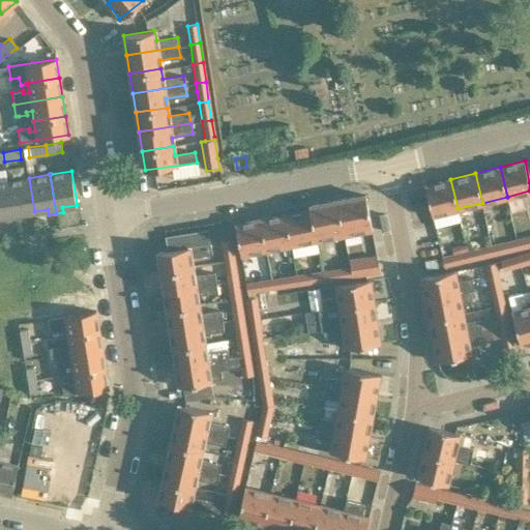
[(34,211),(29,178),(7,181),(13,221),(22,218),(21,214),(34,211)]
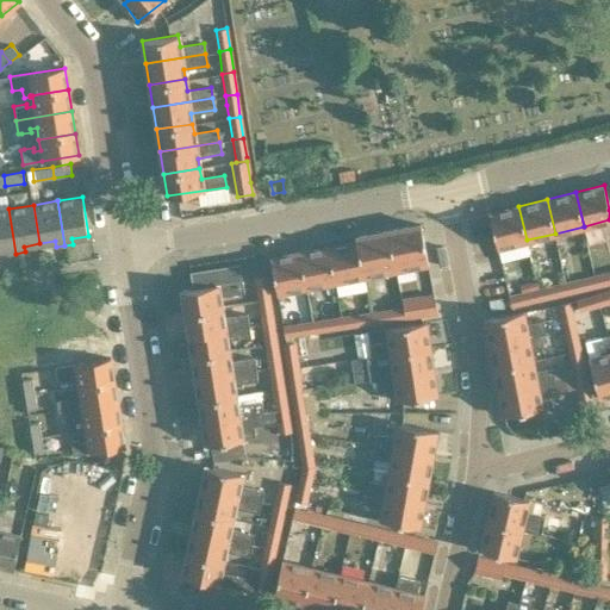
[(527,240),(518,206),(490,212),(498,247),(527,240)]
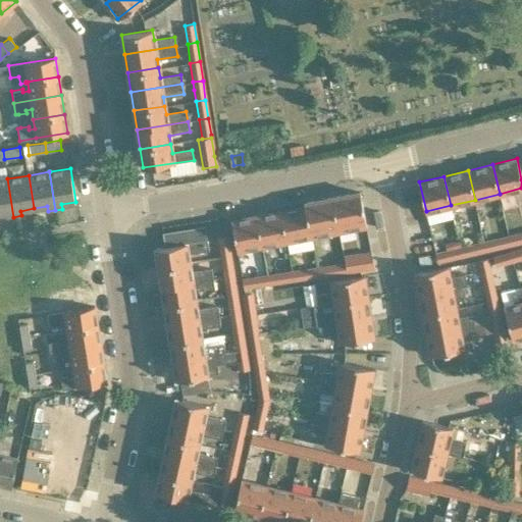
[(13,217),(7,178),(0,179),(0,213),(6,213),(6,218),(13,217)]
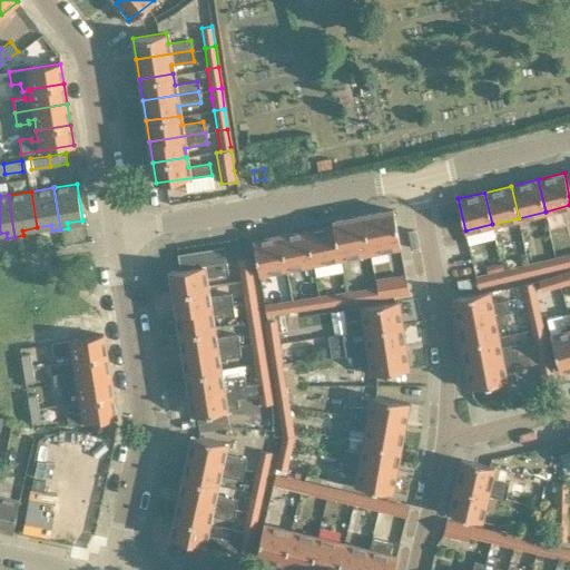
[(394,209),(363,215),(370,249),(400,244),(394,209)]
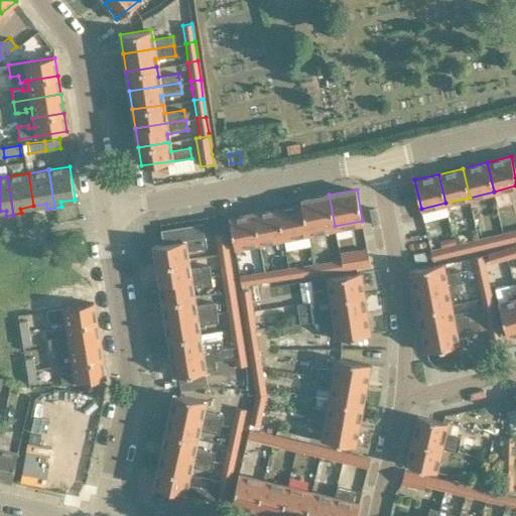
[(335,226),(329,195),(300,201),(301,205),(306,231),(335,226)]
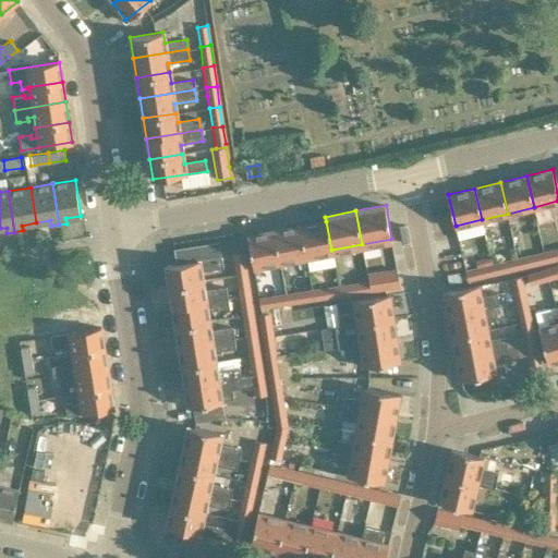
[(332,252),(331,250),(326,221),(300,226),(305,257),(332,252)]
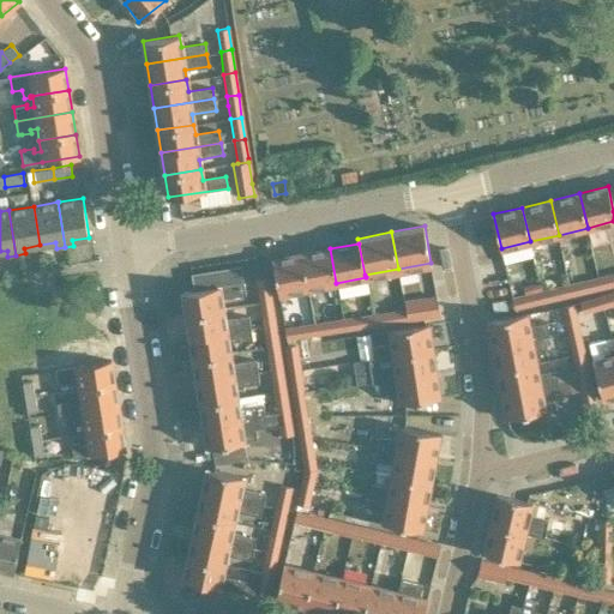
[(336,283),(330,248),(301,254),(307,288),(336,283)]
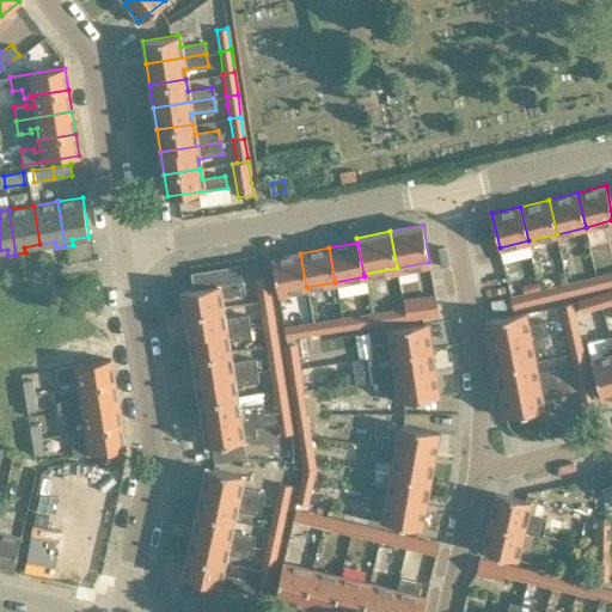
[(306,287),(300,254),(271,259),(277,293),(306,287)]
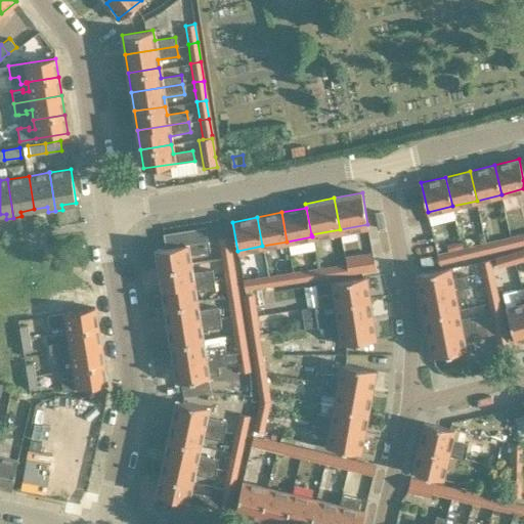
[(523,232),(512,236),(514,245),(523,242),(523,232)]
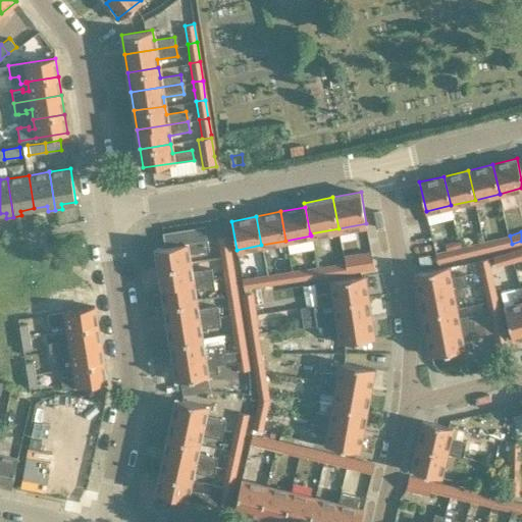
[(512,244),(510,236),(485,241),(487,250),(512,244)]
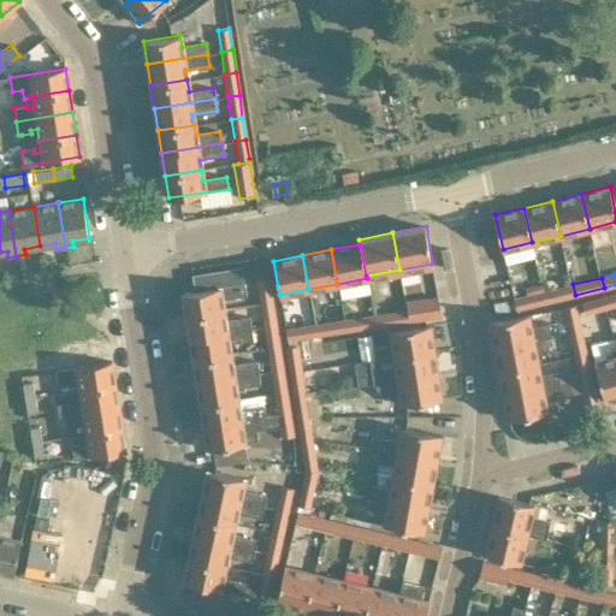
[(258,282),(260,298),(261,303),(272,302),(268,279),(258,282)]
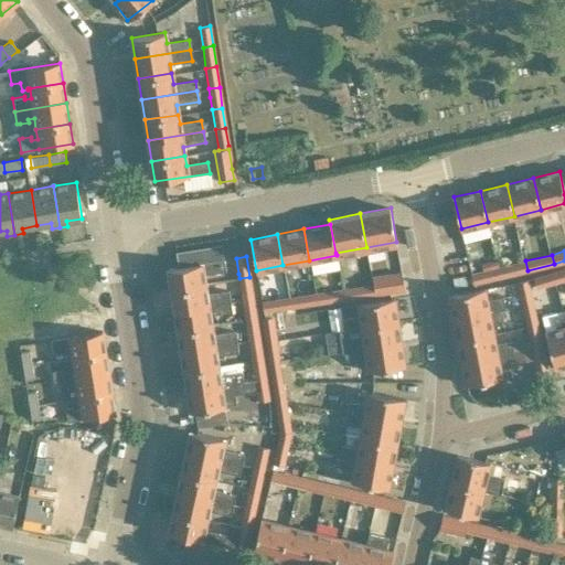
[(205,284),(204,275),(227,272),(225,260),(169,269),(172,289),(205,284)]
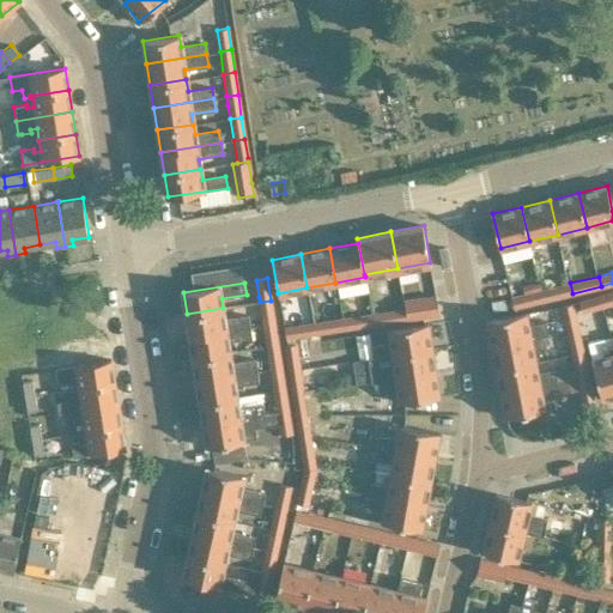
[(525,293),(513,296),(515,307),(544,299),(541,290),(539,283),(523,287),(525,293)]
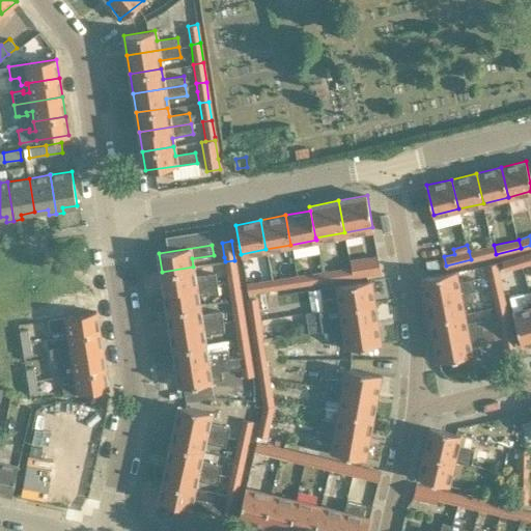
[(496,254),(494,245),(469,251),(471,259),(496,254)]
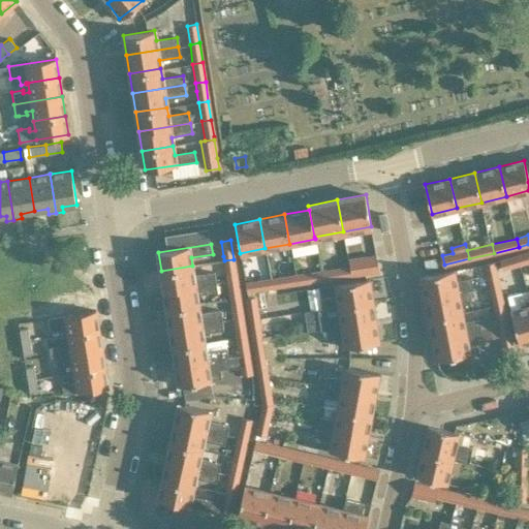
[(528,263),(528,254),(519,258),(521,266),(528,263)]
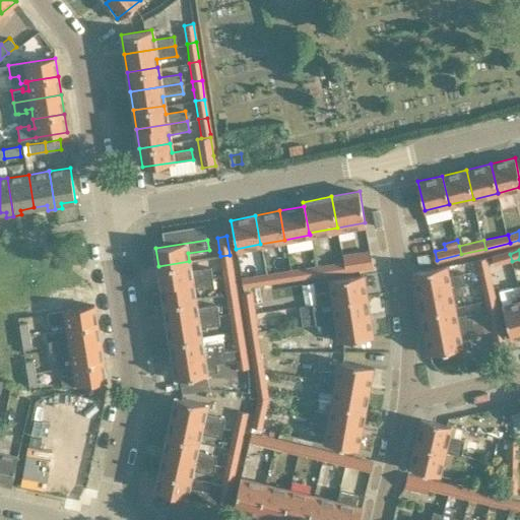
[(342,256),(342,261),(344,270),(373,265),(371,251),(342,256)]
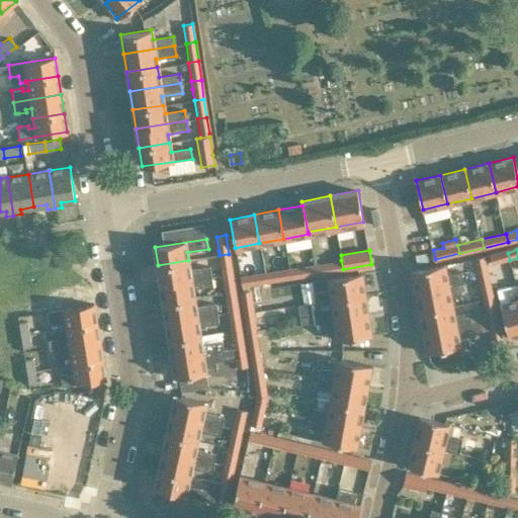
[(510,260),(508,253),(492,257),(494,265),(510,260)]
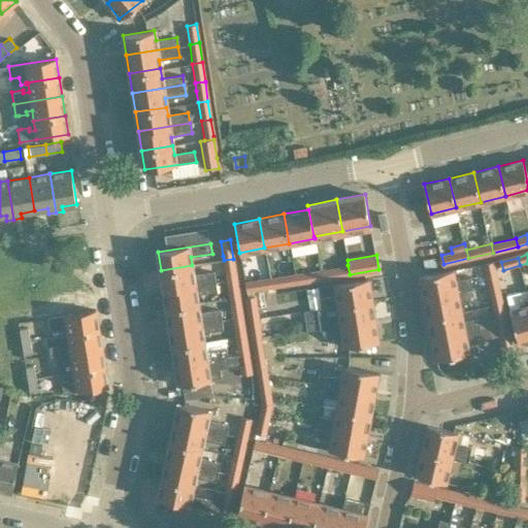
[(236,277),(233,259),(224,260),(227,279),(236,277)]
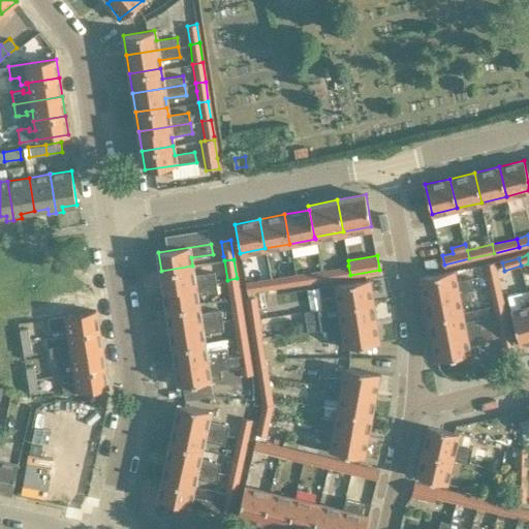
[(487,262),(491,284),(499,282),(495,260),(487,262)]
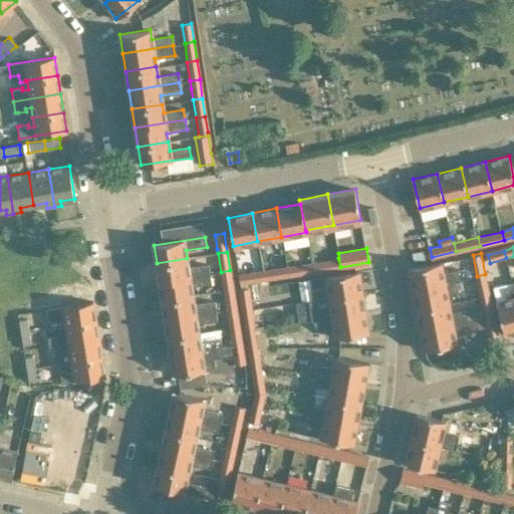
[(208,265),(189,267),(187,258),(157,263),(160,281),(209,274),(208,265)]
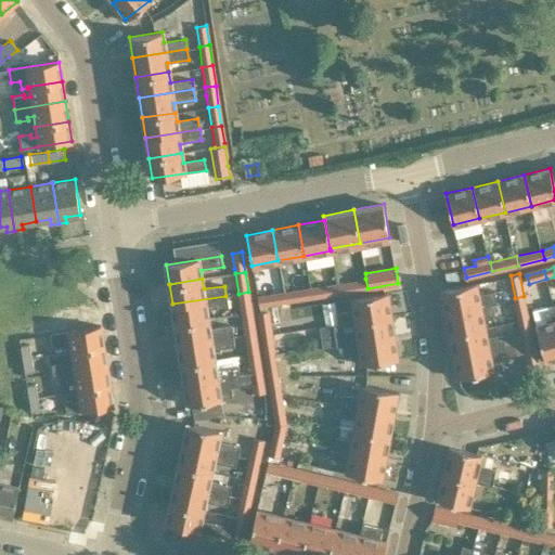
[(368,288),(365,279),(336,283),(337,293),(368,288)]
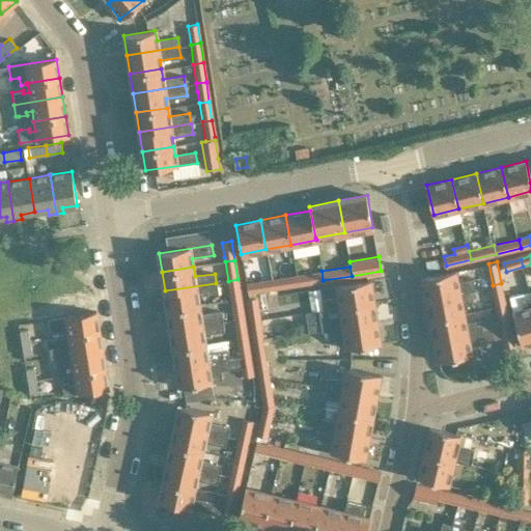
[(323,280),(322,271),(297,275),(298,284),(323,280)]
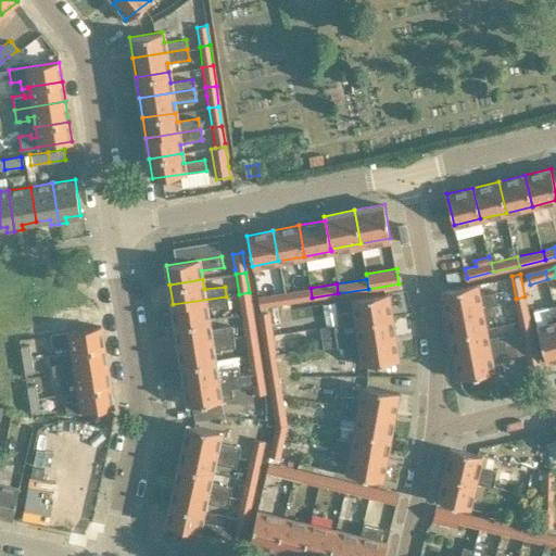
[(497,303),(495,292),(480,294),(478,283),(443,290),(447,312),(494,303),(497,303)]
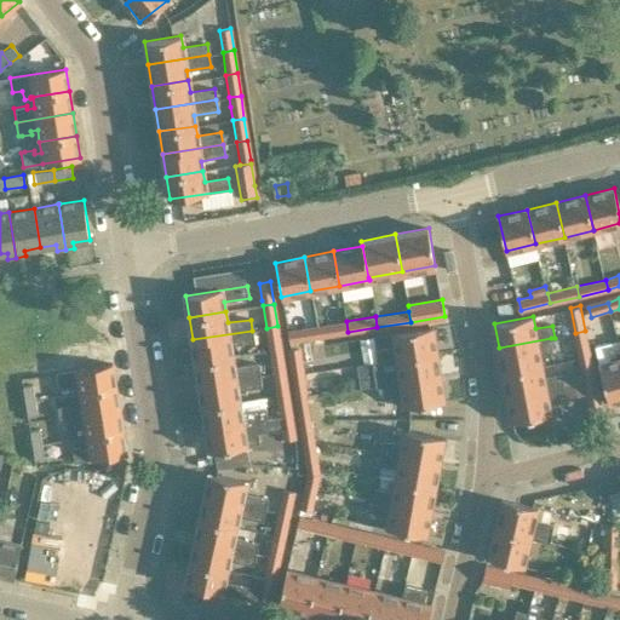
[(348,332),(346,321),(316,326),(317,337),(322,336),(348,332)]
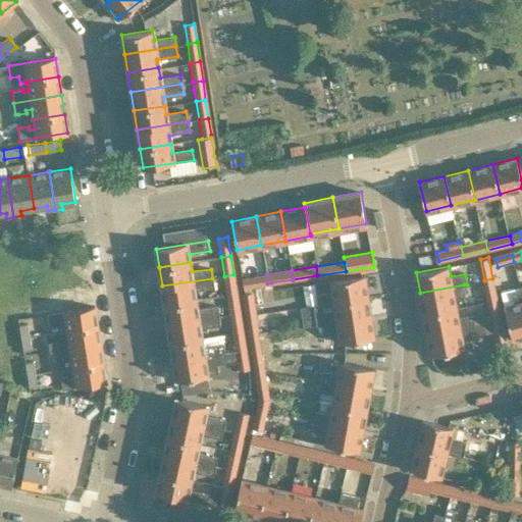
[(237,293),(233,274),(224,276),(226,295),(237,293)]
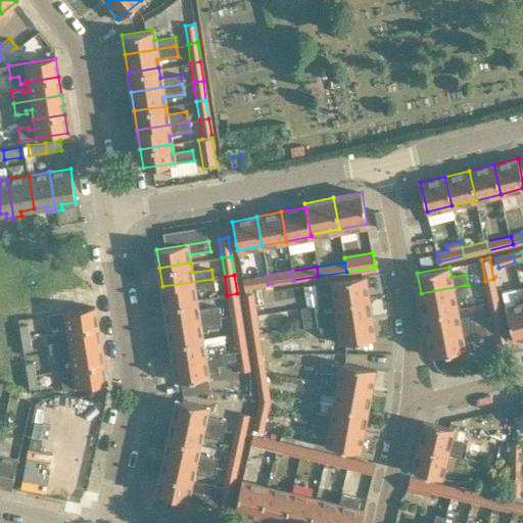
[(268,284),(267,275),(240,279),(241,288),(246,287),(268,284)]
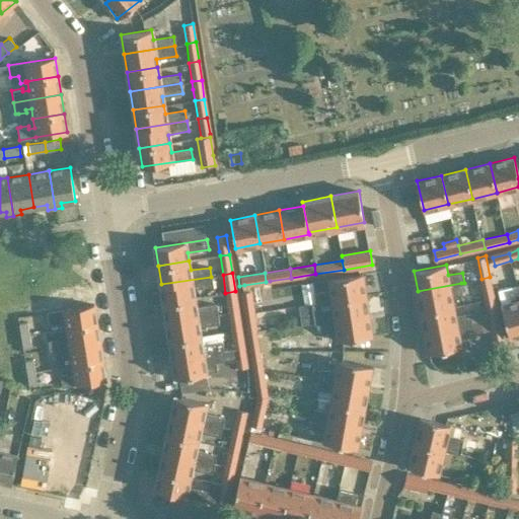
[(366,294),(363,274),(329,279),(330,290),(314,292),(316,301),(366,294)]
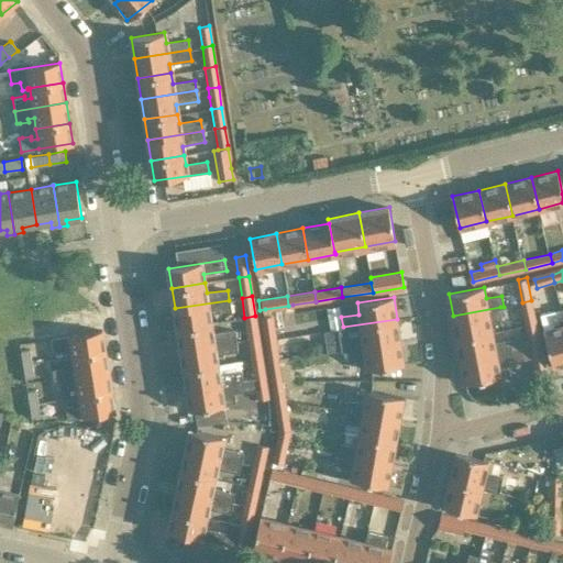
[(211,323),(210,313),(230,310),(229,300),(175,308),(178,329),(211,323)]
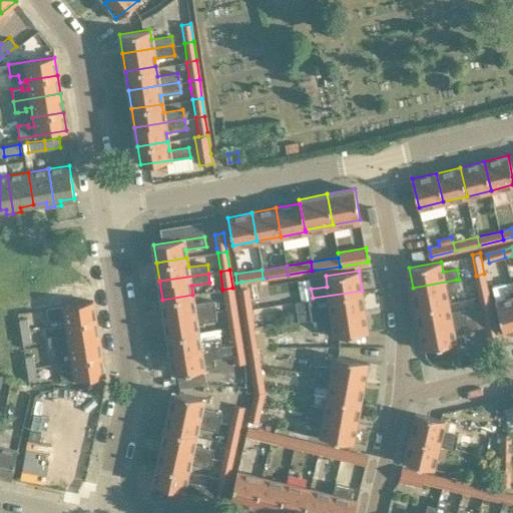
[(489,294),(484,274),(476,276),(480,296),(489,294)]
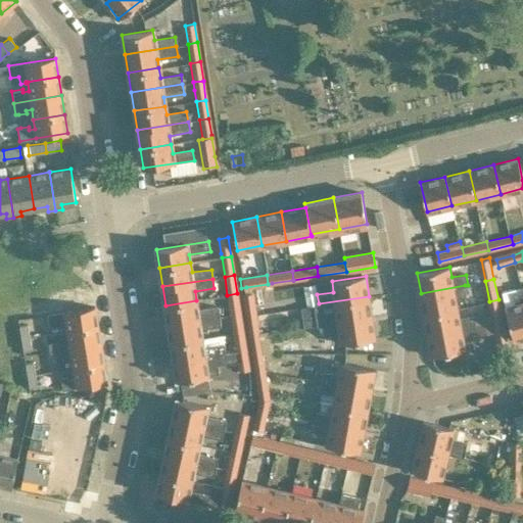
[(467,295),(465,285),(421,293),(424,314),(457,307),(455,297),(467,295)]
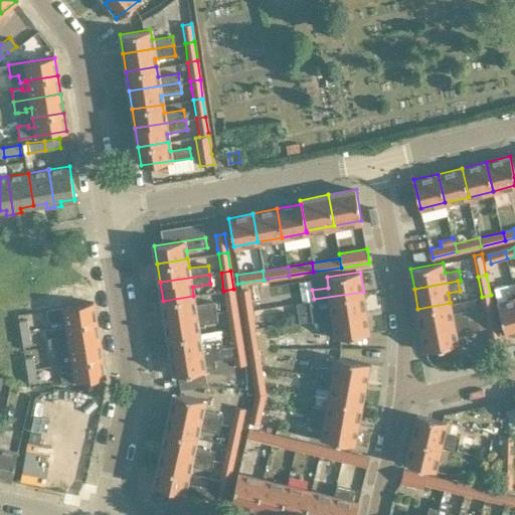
[(514,332),(514,286),(514,283),(512,283),(513,287),(506,288),(509,300),(498,303),(507,335),(514,332)]
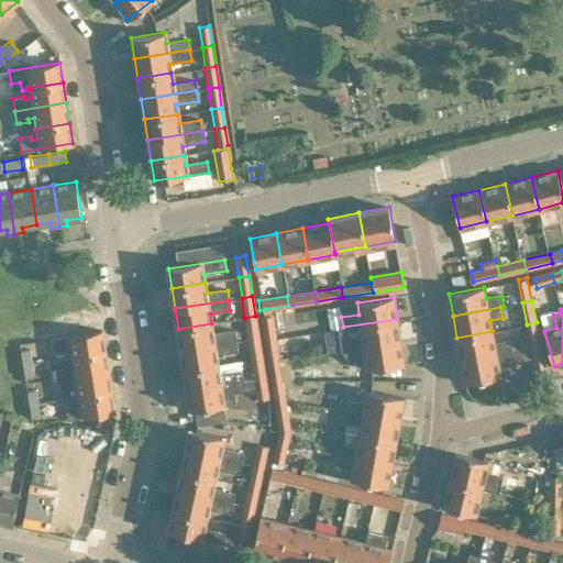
[(258,337),(255,316),(244,318),(247,339),(258,337)]
